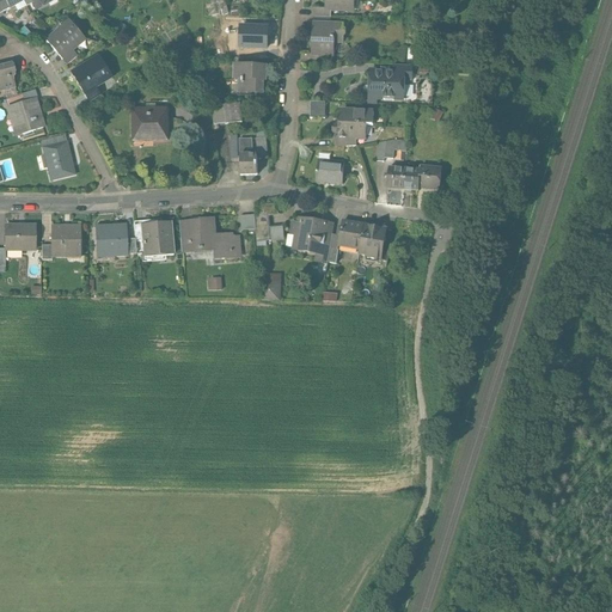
[(222,0),(214,0),(219,12),(225,10),(222,0)]
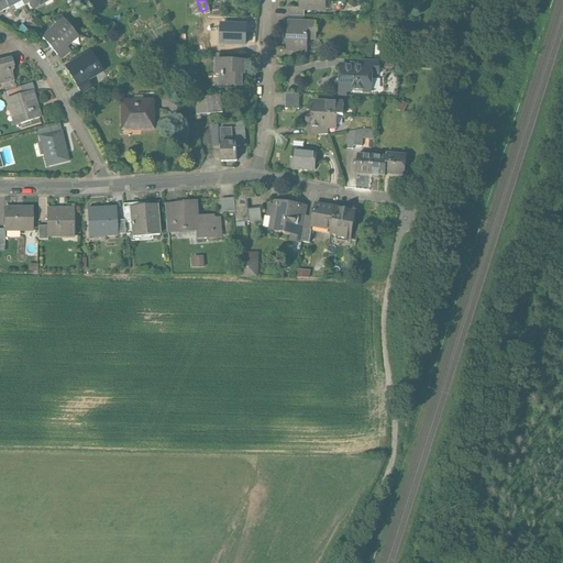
[(43,36),(57,53),(67,44),(78,34),(64,18),(43,36)]
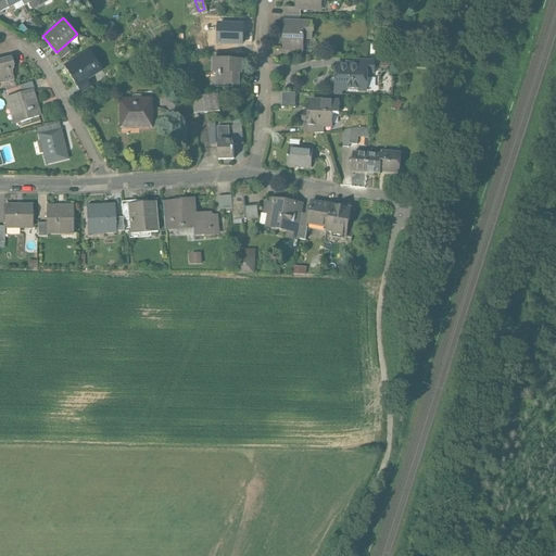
[(301,47),(302,33),(310,33),(310,30),(312,29),(312,24),(310,22),(310,20),(281,19),(280,47),(301,47)]
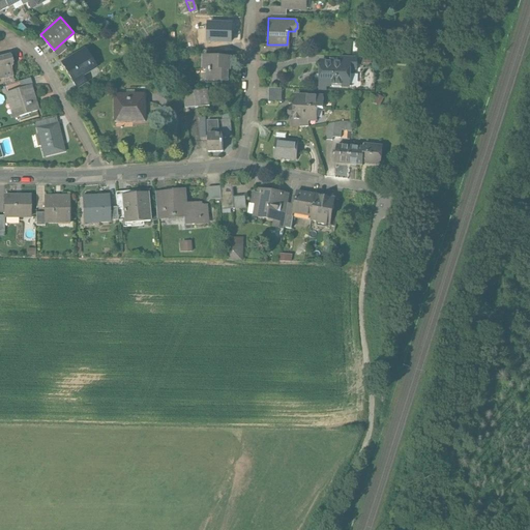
[(230,22),(206,21),(205,37),(230,38),(230,22)]
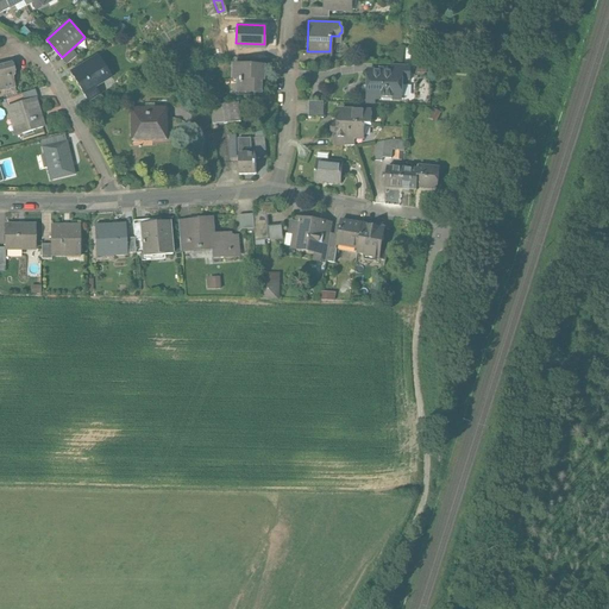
[(25,25),(18,31),(26,39),(32,32),(25,25)]
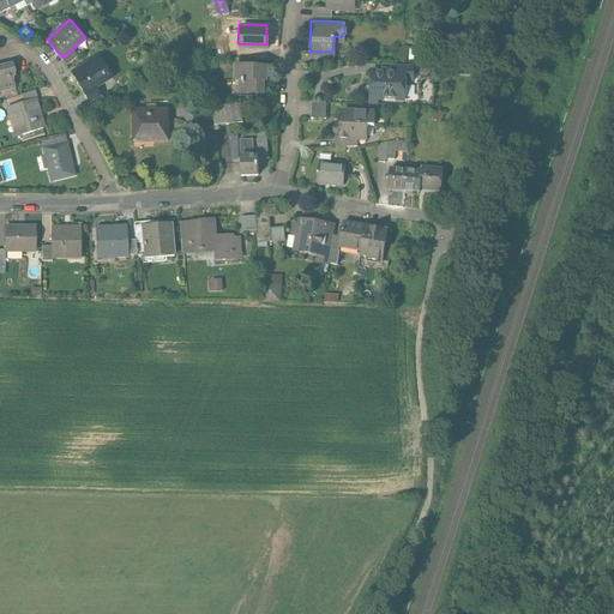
[(73,48),(62,58),(67,64),(78,54),(73,48)]
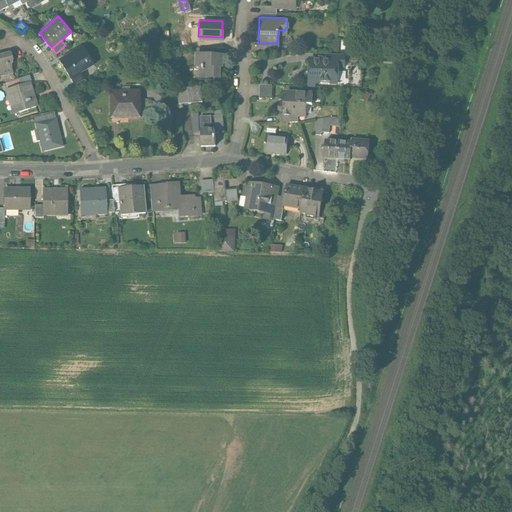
[(83,46),(60,60),(71,77),(81,71),(79,69),(92,61),(83,46)]
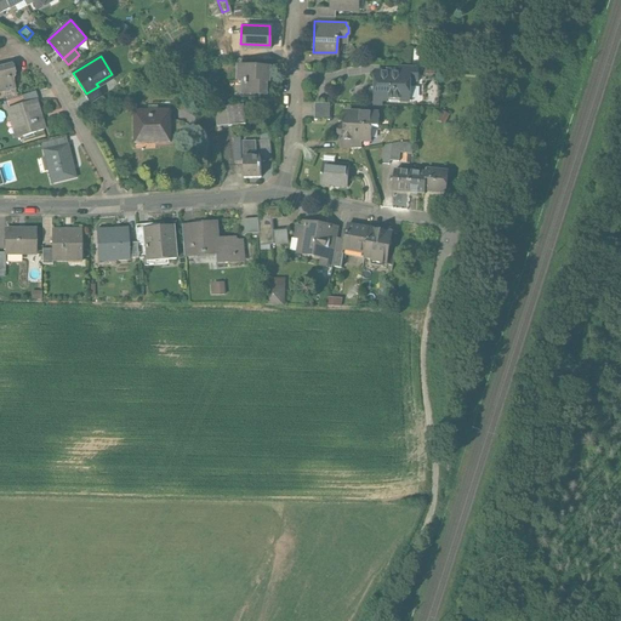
[(12,63),(1,67),(0,67),(0,91),(16,87),(13,77),(16,75),(16,74),(15,69),(16,69),(15,64),(12,66),(12,63)]
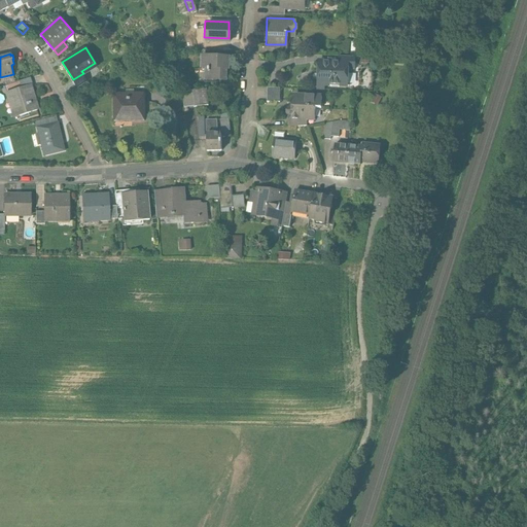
[(348,59),(348,66),(354,66),(354,54),(338,54),(338,59),(348,59)]
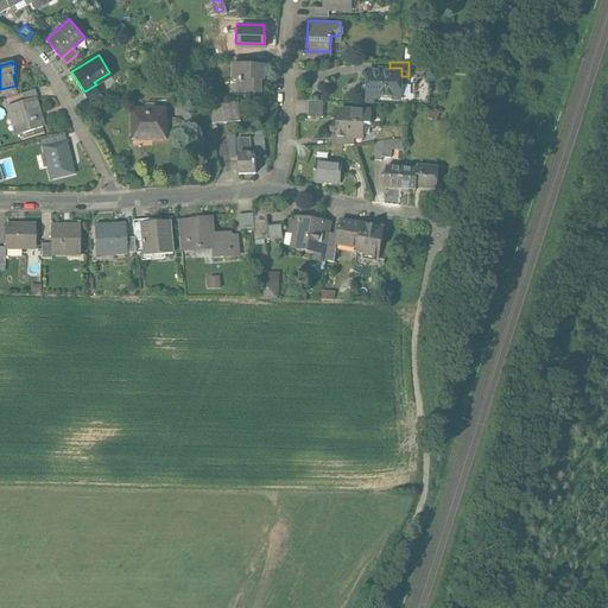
[(239,63),(232,63),(230,77),(238,77),(238,81),(240,81),(240,89),(261,90),(261,76),(259,76),(260,63),(258,63),(239,63)]
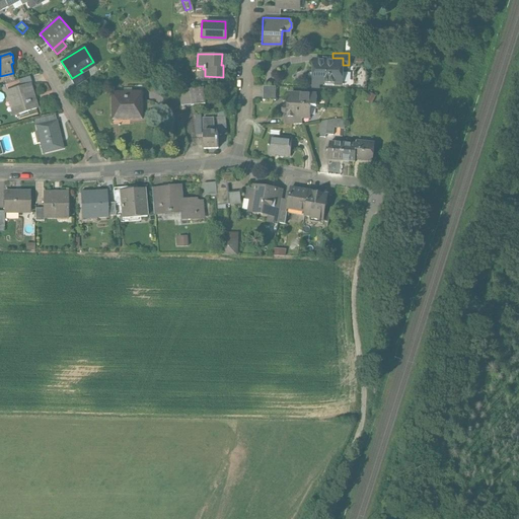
[(316,69),(316,79),(322,80),(323,78),(325,81),(331,82),(335,79),(336,80),(342,80),(343,65),(343,58),(332,58),(313,57),(312,58),(311,68),(315,68),(316,69)]
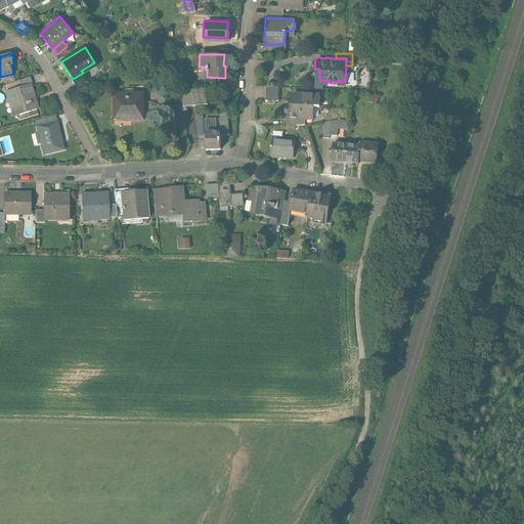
[(19,80),(22,85),(30,83),(33,83),(31,76),(19,80)]
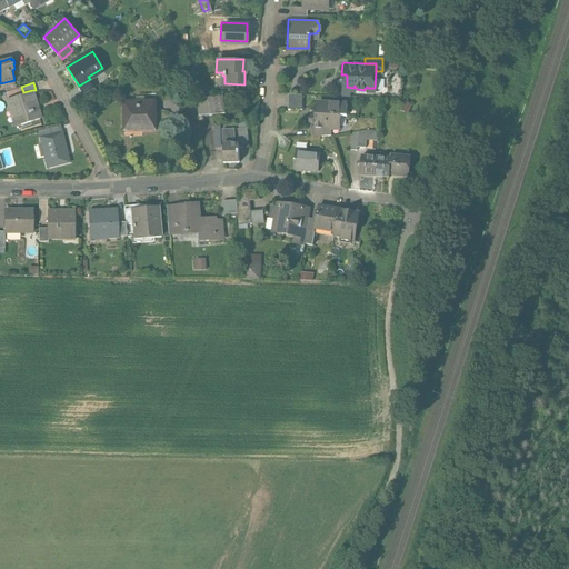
[(40,117),(32,90),(23,92),(8,97),(11,108),(16,107),(20,122),(40,117)]
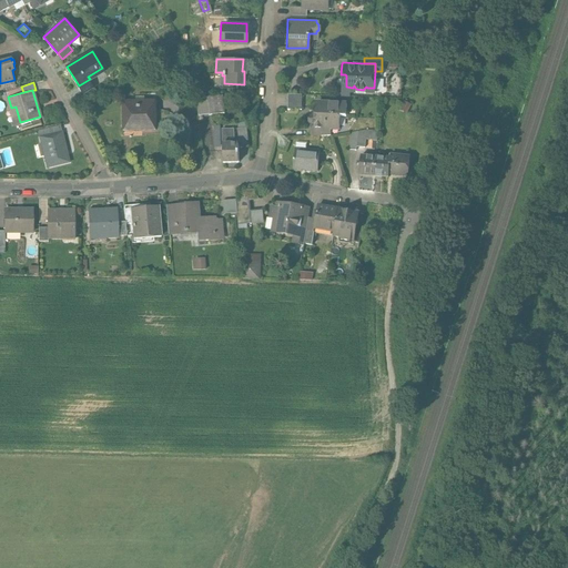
[(300,91),(285,91),(286,107),(300,108),(300,91)]
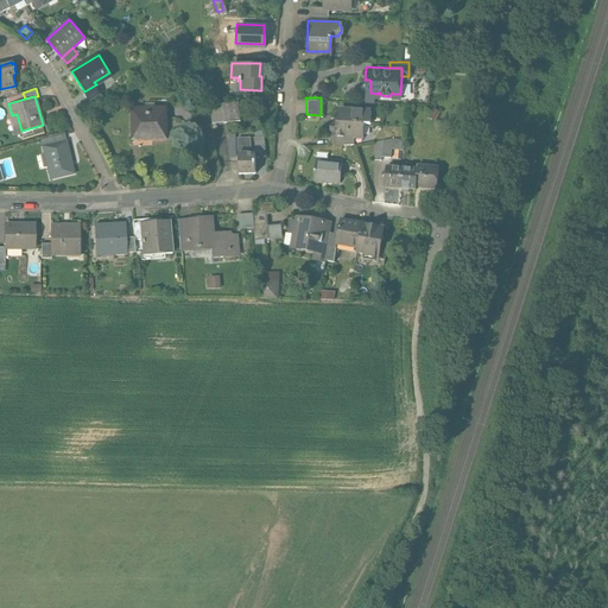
[(236,101),(209,103),(211,122),(238,120),(236,101)]
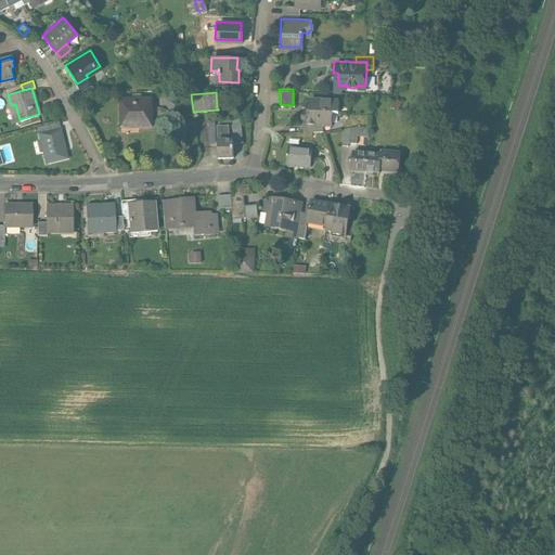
[(151,97),(120,98),(120,121),(139,121),(140,126),(151,126),(151,97)]
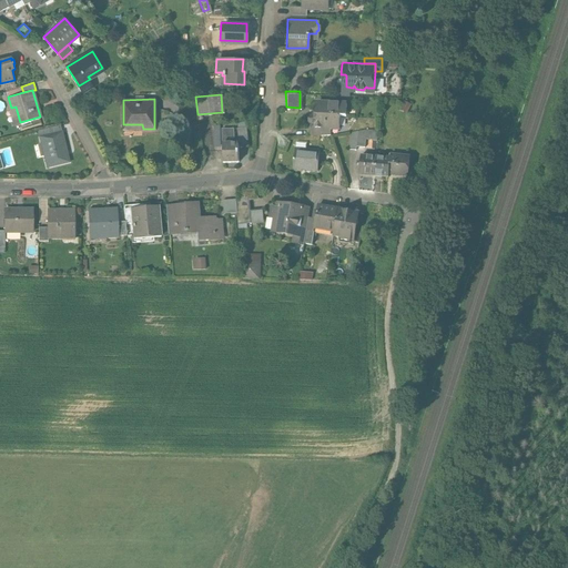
[(316,100),(313,101),(313,108),(315,108),(315,113),(338,113),(345,113),(345,101),(316,100)]
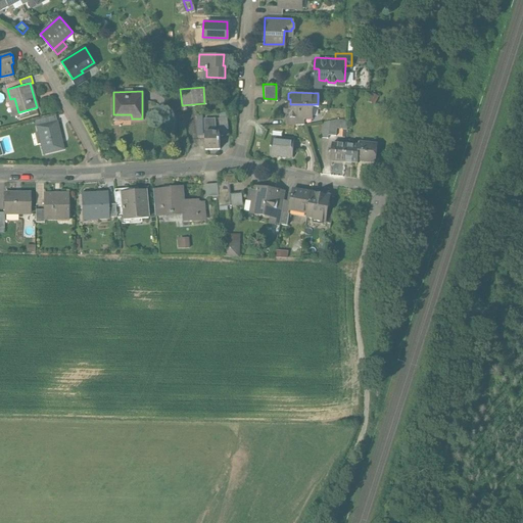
[(288,103),(285,103),(283,105),(282,115),(302,116),(304,116),(304,114),(311,114),(312,104),(290,104),(288,103)]
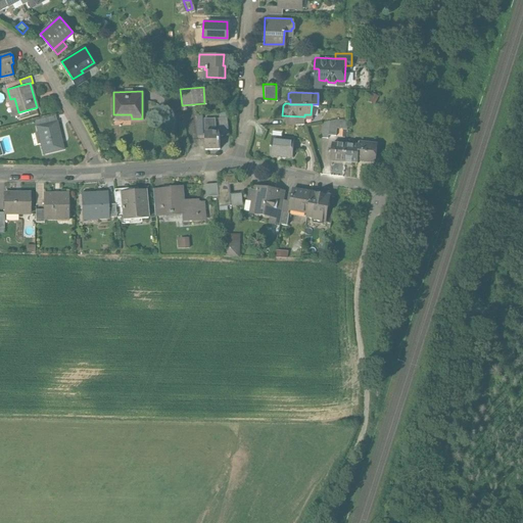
[(37,120),(38,125),(56,121),(55,114),(37,120)]
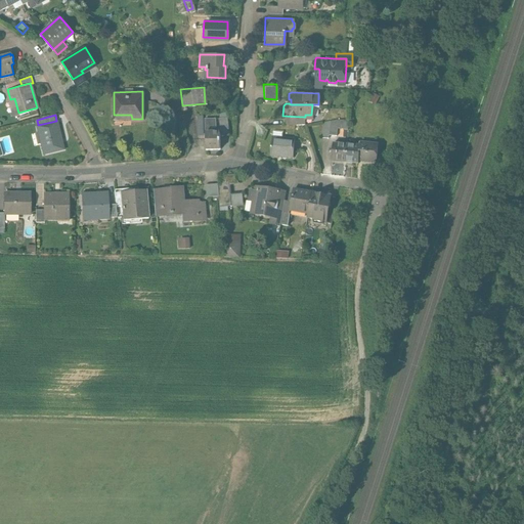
[(225,116),(218,116),(220,134),(228,133),(225,116)]
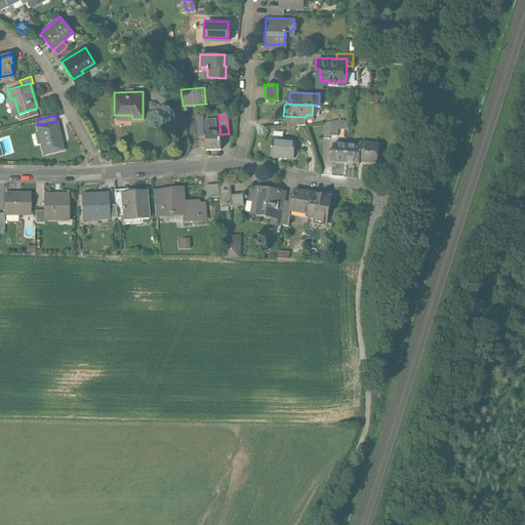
[(336,123),(346,123),(346,117),(321,117),(321,133),(336,133),(336,123)]
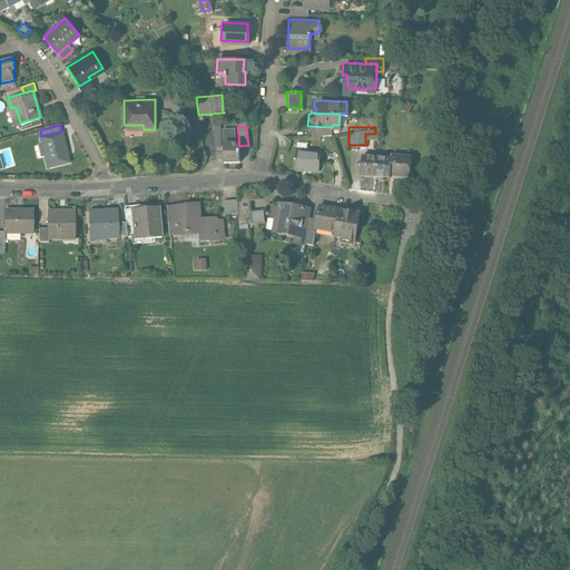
[(232,128),(220,128),(222,160),(237,159),(236,143),(227,143),(227,137),(233,137),(232,128)]
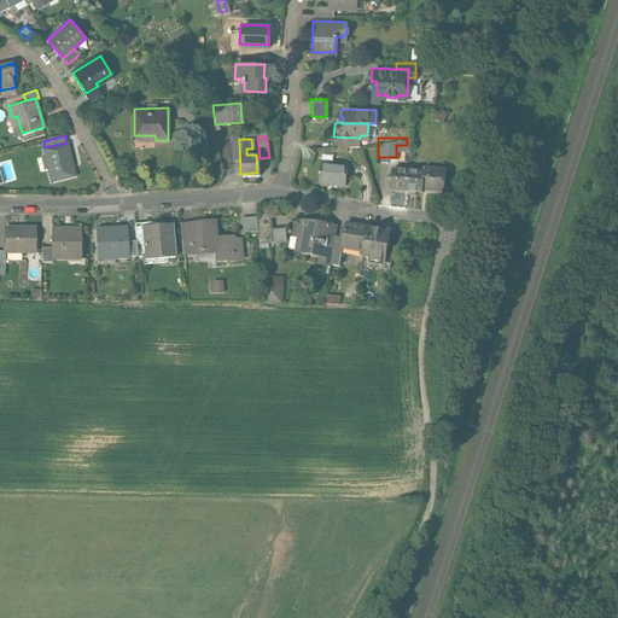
[(44,147),(46,157),(51,156),(53,165),(48,167),(52,181),(76,175),(69,143),(66,143),(45,147),(44,147)]
